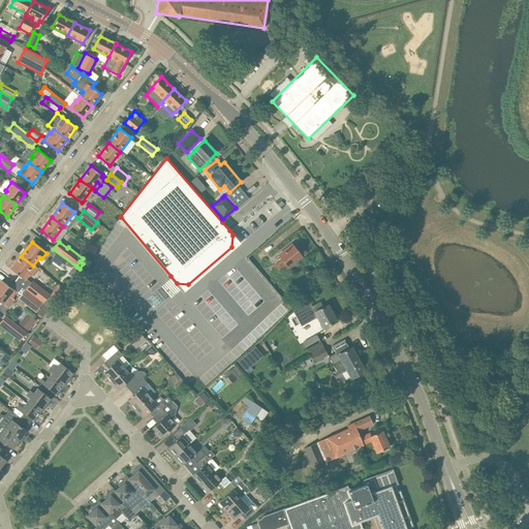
[(292,245),(284,251),(279,255),(282,259),(275,266),(280,272),(288,267),(288,268),(294,263),(293,262),(301,256),(297,251),(298,249),(294,246),(293,246),(292,245)]
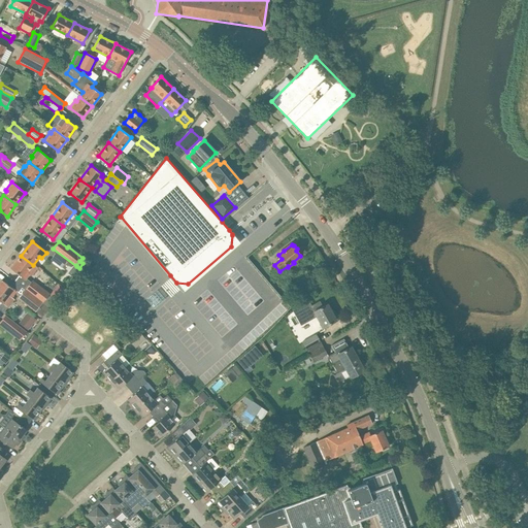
[(61,267),(66,261),(56,253),(51,259),(61,267)]
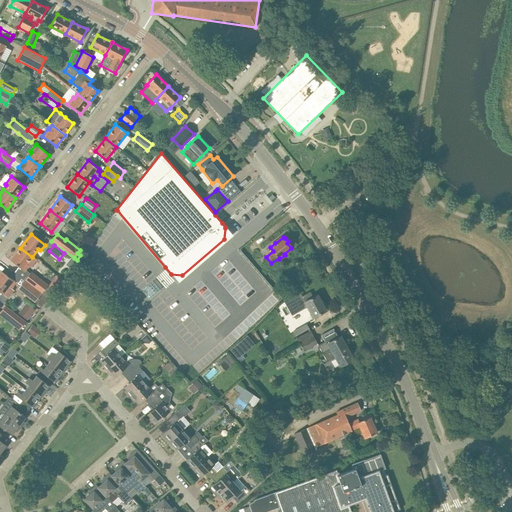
[(20,248),(10,261),(24,271),(28,266),(31,268),(36,260),(32,257),(20,248)]
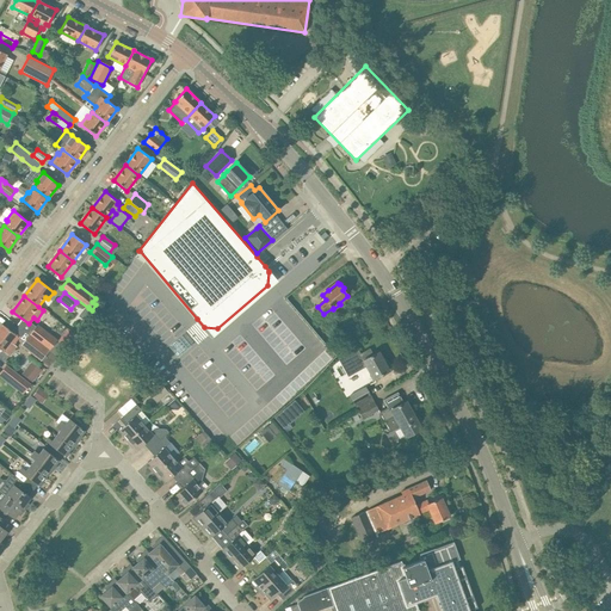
[(18,337),(11,332),(2,325),(0,326),(0,349),(2,351),(0,352),(0,358),(4,362),(17,346),(13,344),(18,337)]
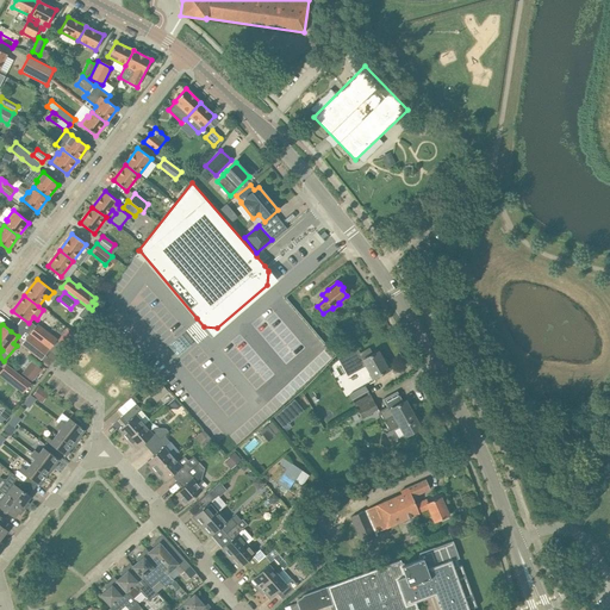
[(37,324),(30,334),(49,349),(56,341),(57,340),(37,324)]
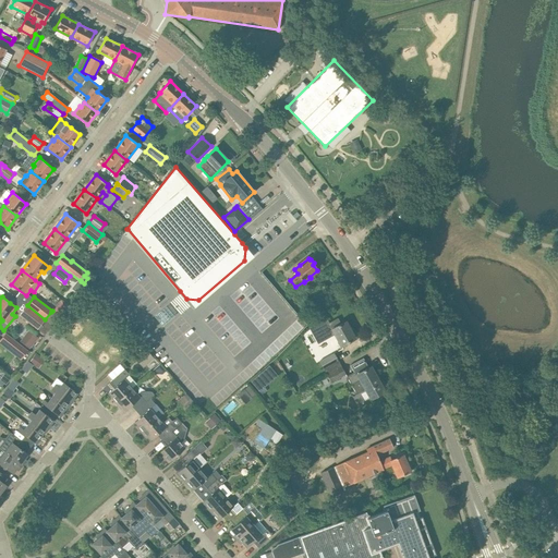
[(52,326),(45,319),(27,305),(20,315),(45,335),(52,326)]
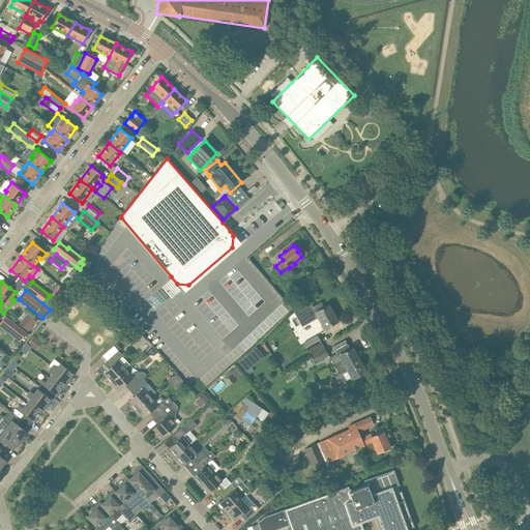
[(49,296),(42,303),(50,310),(52,305),(56,301),(55,301),(49,296)]
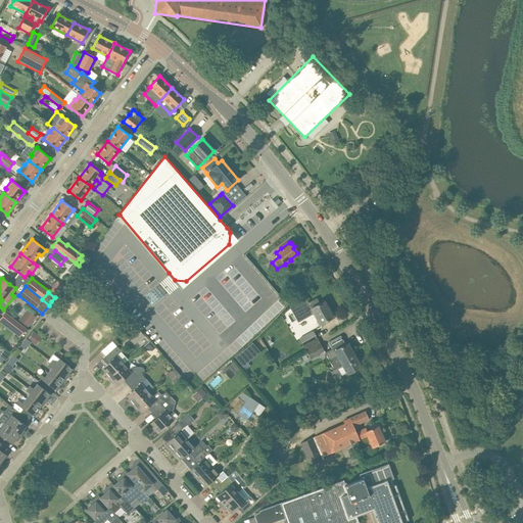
[(203,317),(215,310),(204,296),(194,304),(203,317)]
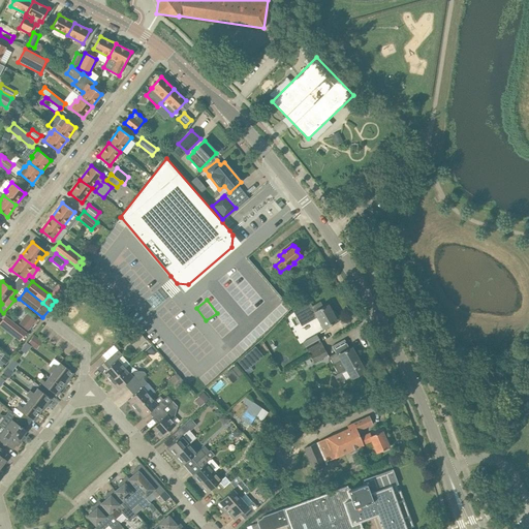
[(309,301),(292,310),(301,325),(318,316),(324,328),(328,325),(337,321),(336,319),(337,319),(337,317),(336,313),(334,313),(333,313),(328,305),(323,307),(322,306),(320,305),(313,309),(309,301)]
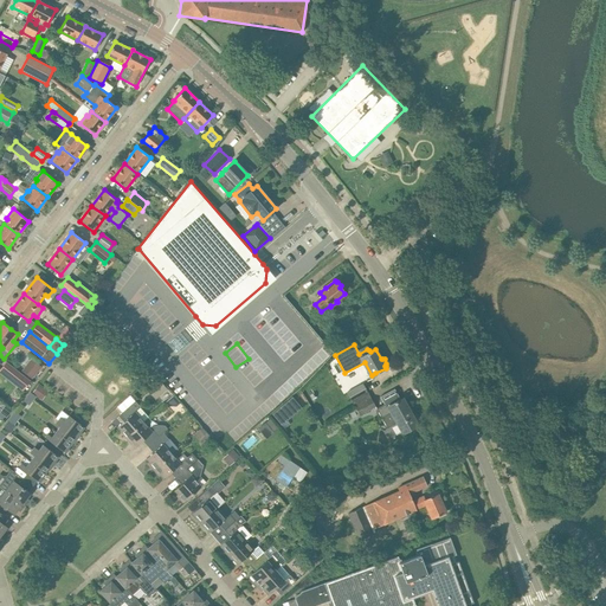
[(30,359),(20,371),(31,379),(40,367),(30,359)]
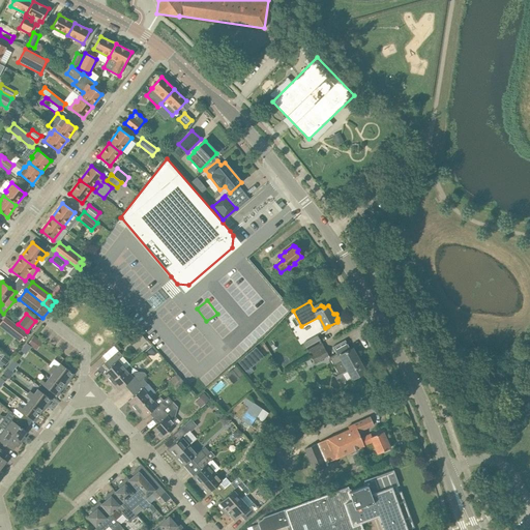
[(0,326),(20,342),(26,332),(5,316),(0,322),(0,326)]
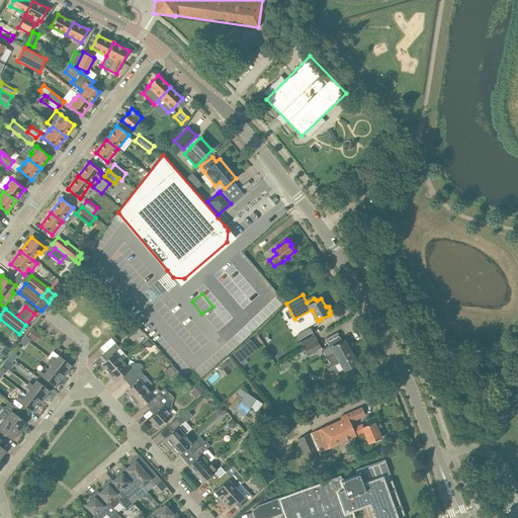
[(143,332),(136,324),(126,333),(133,341),(143,332)]
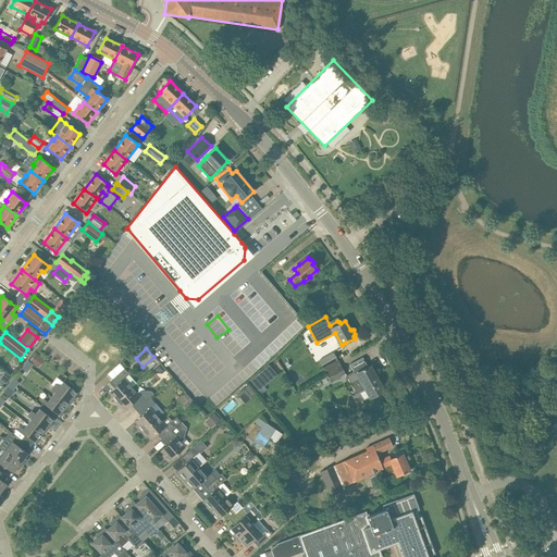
[(333,353),(319,360),(323,368),(337,360),(333,353)]
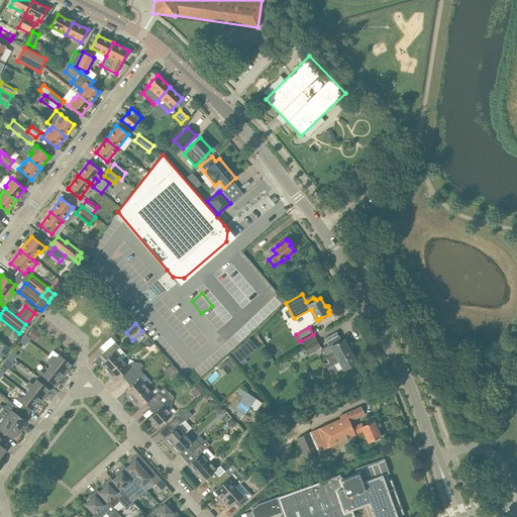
[(343,339),(341,340),(336,331),(324,338),(328,344),(321,348),(330,366),(339,360),(344,370),(356,363),(343,339)]
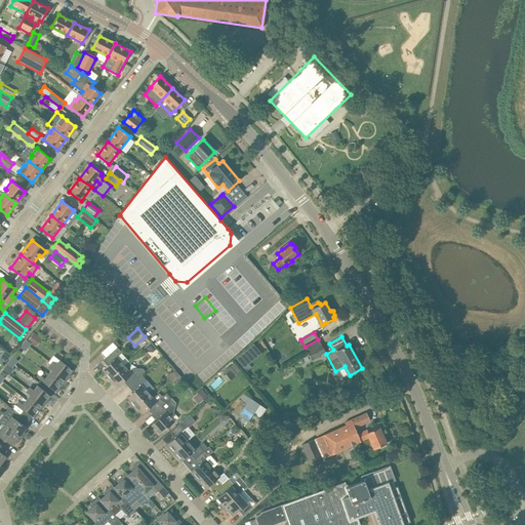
[(253,344),(236,359),(246,371),(251,367),(249,364),(261,354),(253,344)]
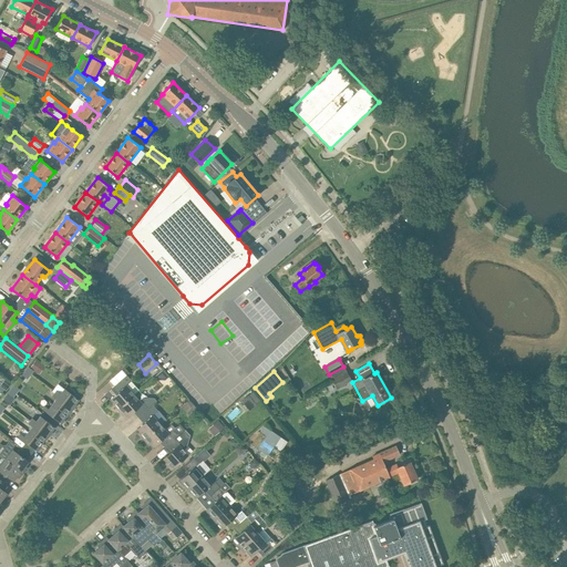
[(351,380),(347,372),(332,381),(337,389),(351,380)]
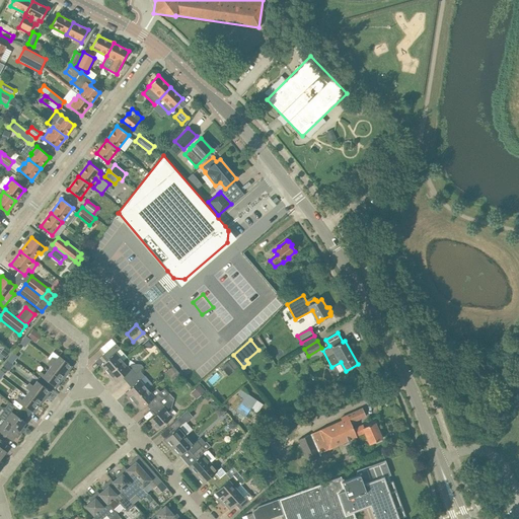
[(102,369),(107,375),(124,361),(123,361),(127,357),(120,349),(121,349),(116,344),(104,354),(108,359),(101,365),(104,368),(102,369)]
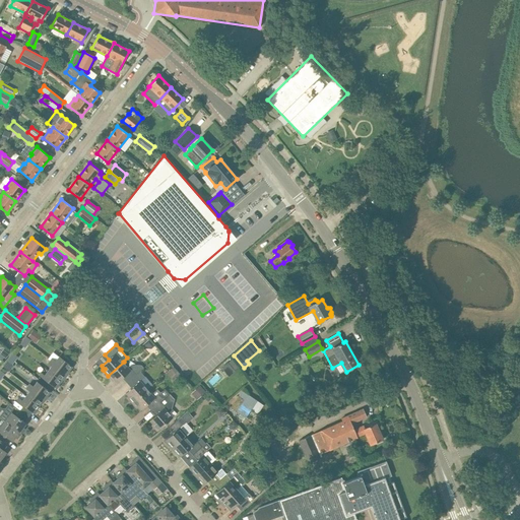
[(52,359),(50,361),(67,374),(72,367),(59,356),(55,362),(52,359)]
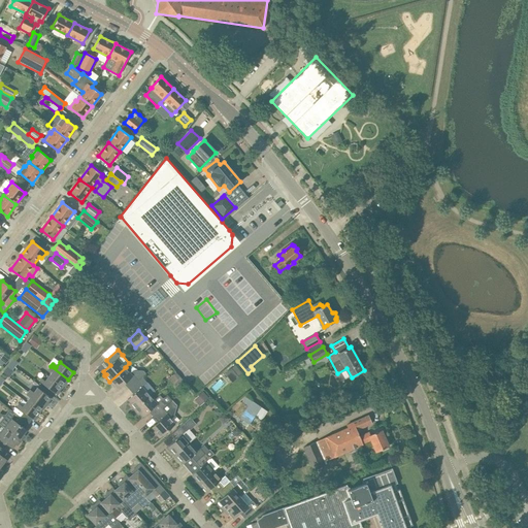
[(231,382),(241,373),(234,364),(223,372),(231,382)]
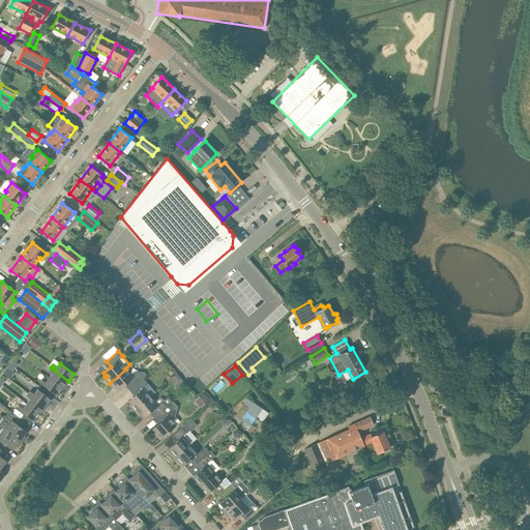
[(62,388),(68,381),(51,367),(49,371),(52,374),(49,378),(62,388)]
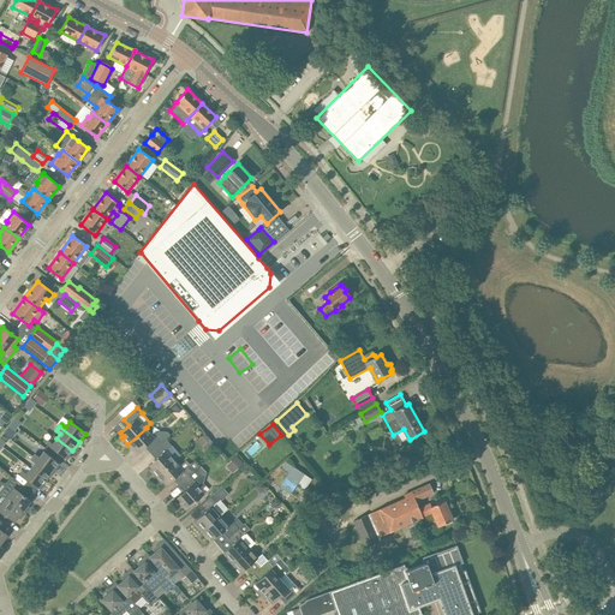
[(151,434),(147,428),(127,445),(133,451),(135,449),(138,453),(147,446),(153,452),(166,440),(166,439),(169,435),(167,433),(163,433),(162,431),(154,431),(151,434)]
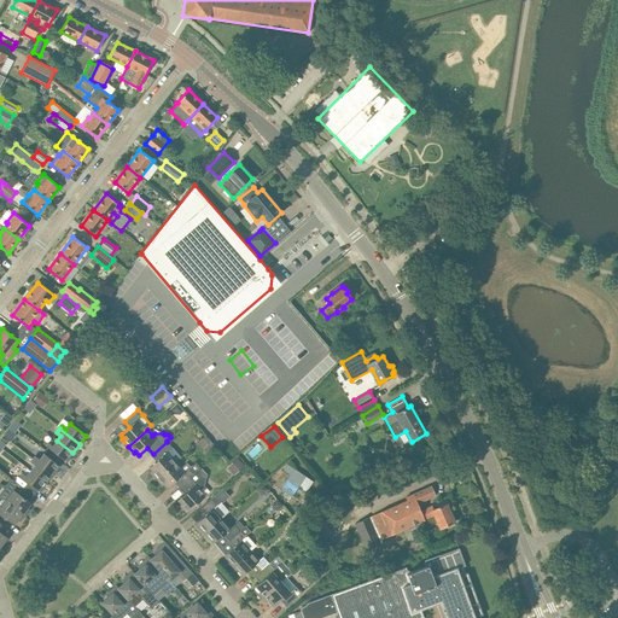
[(66,461),(73,453),(57,441),(53,445),(48,443),(46,447),(66,461)]
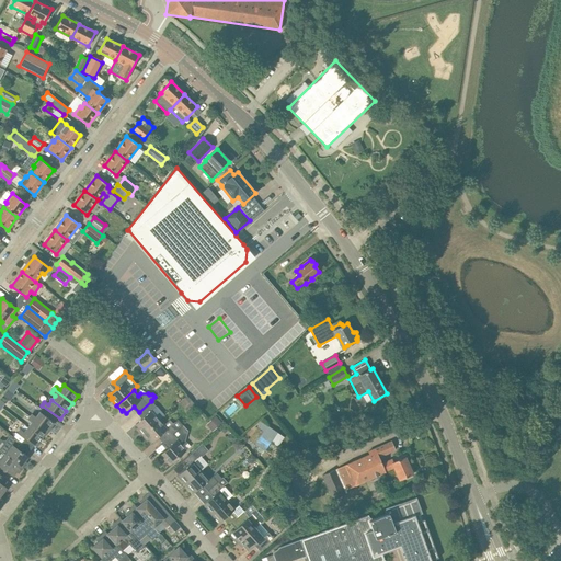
[(141,420),(136,424),(138,427),(137,428),(142,435),(160,420),(164,415),(157,407),(151,401),(139,412),(144,418),(141,420)]
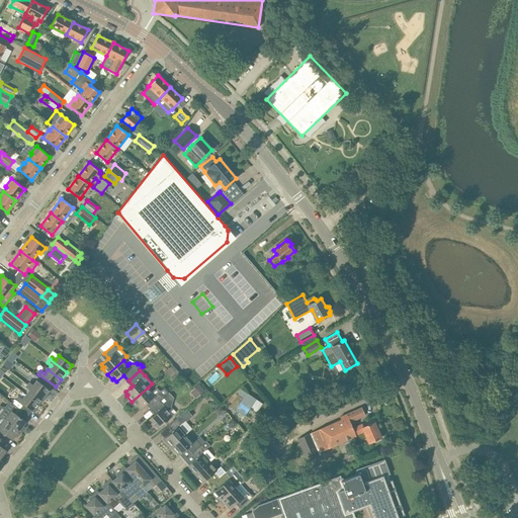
[(28,385),(45,398),(51,391),(37,380),(33,384),(30,382),(28,385)]
